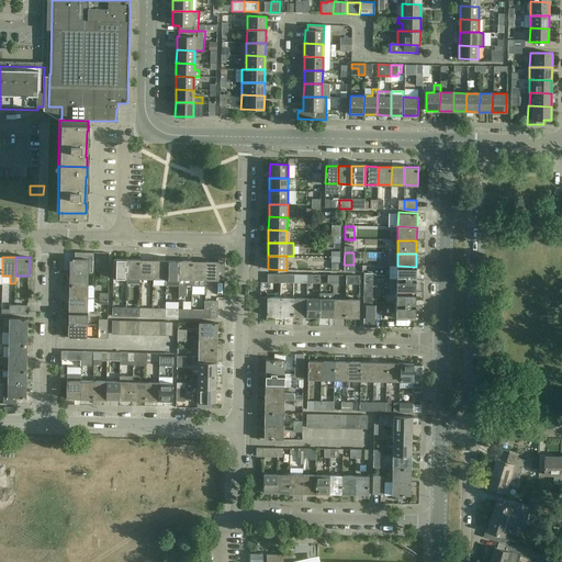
[(69,258),(69,271),(88,272),(88,259),(69,258)]
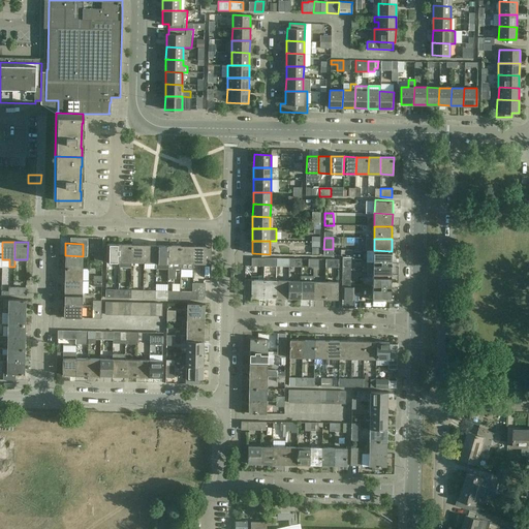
[(106,261),(119,261),(120,244),(106,244),(106,261)]
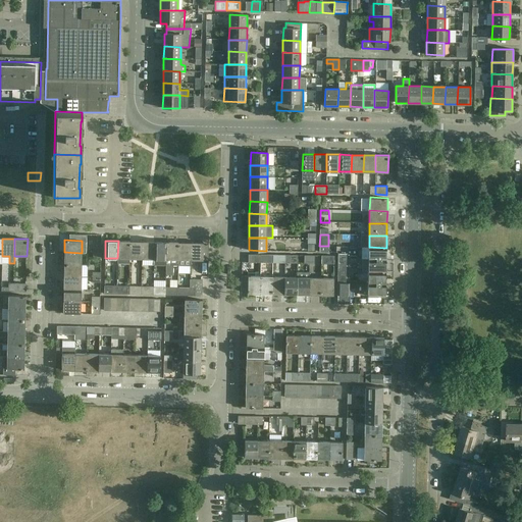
[(129,264),(129,258),(131,242),(118,241),(117,258),(117,264),(129,264)]
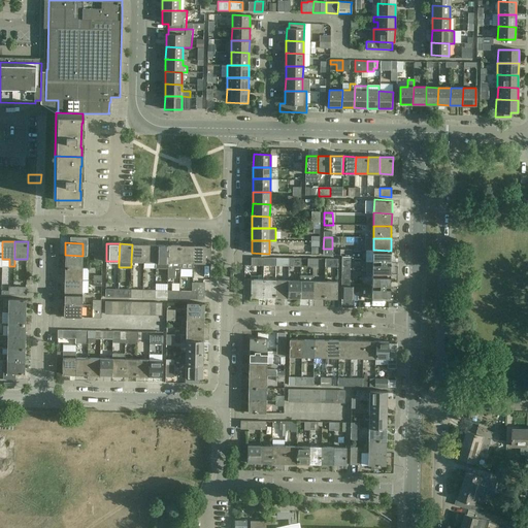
[(131,261),(143,262),(143,244),(132,244),(131,261)]
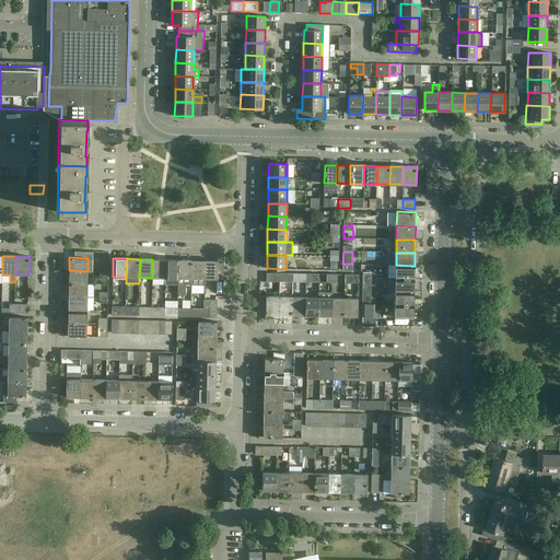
[(152,278),(165,278),(165,259),(152,259),(152,278)]
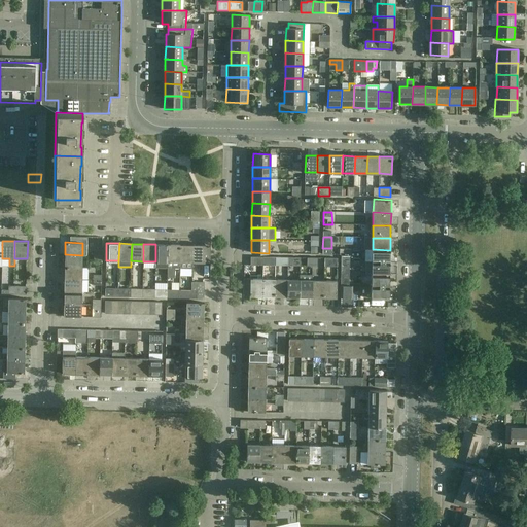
[(155,261),(168,261),(168,244),(155,244),(155,261)]
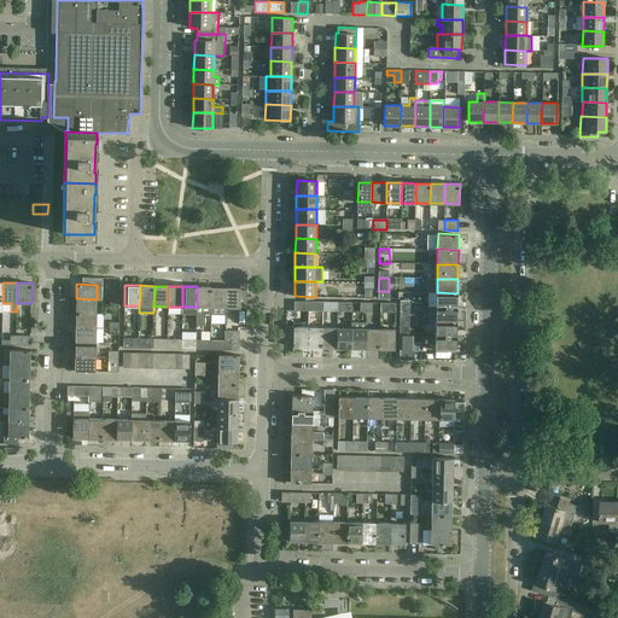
[(197,286),(197,307),(197,325),(205,325),(205,314),(210,315),(211,287),(197,286)]
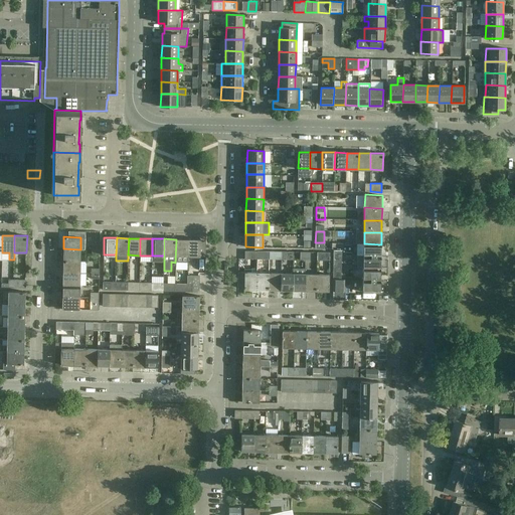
[(188,239),(176,239),(175,263),(188,263),(188,256),(188,239)]
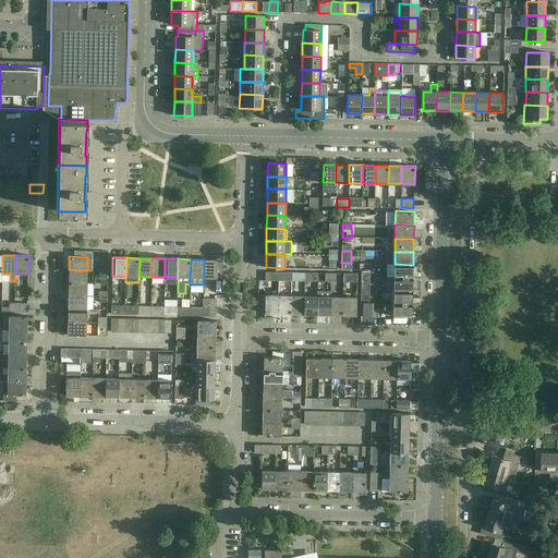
[(217,259),(204,259),(204,278),(222,278),(223,262),(217,262),(217,259)]
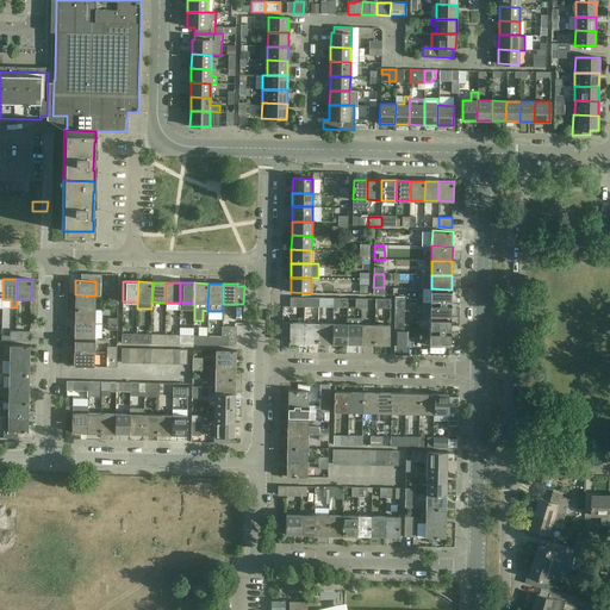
[(431,288),(430,303),(450,304),(452,290),(431,288)]
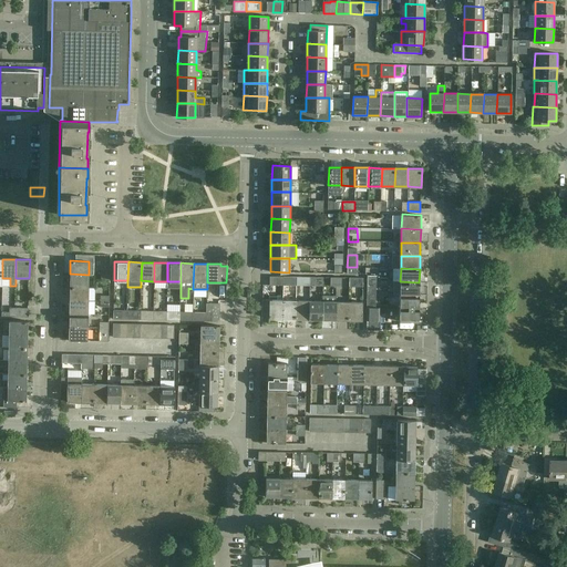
[(70,274),(70,287),(89,287),(89,275),(70,274)]
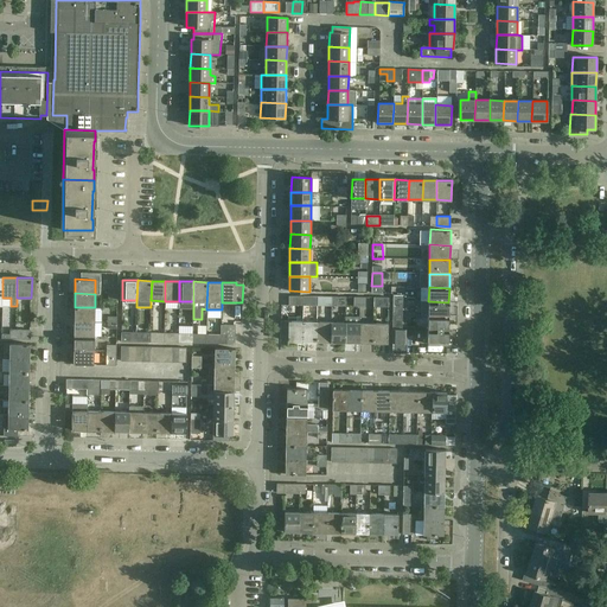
[(288,296),(288,306),(302,306),(304,296),(288,296)]
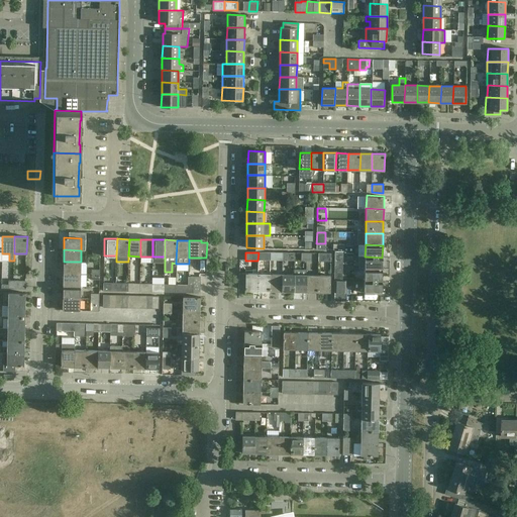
[(270,252),(259,252),(257,261),(270,261),(270,252)]
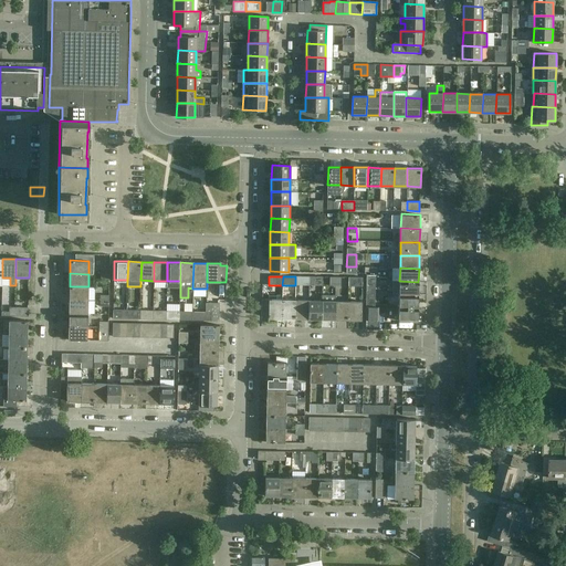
[(310,278),(295,276),(295,285),(308,286),(310,278)]
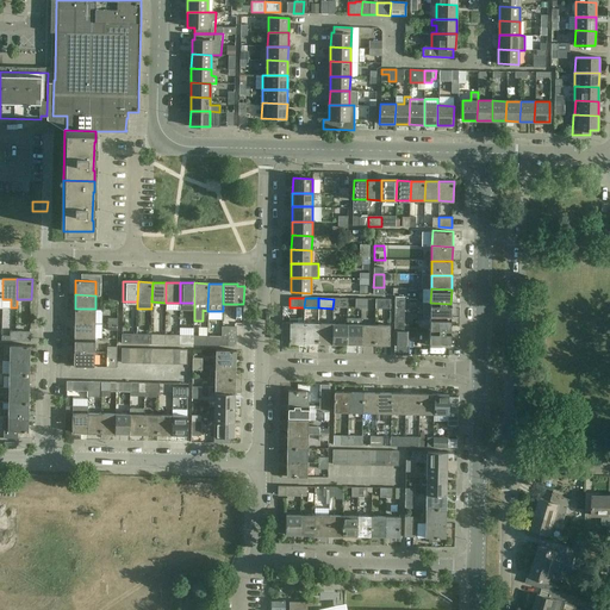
[(356,309),(361,309),(361,299),(356,298),(356,299),(352,299),(352,303),(356,303),(356,309)]
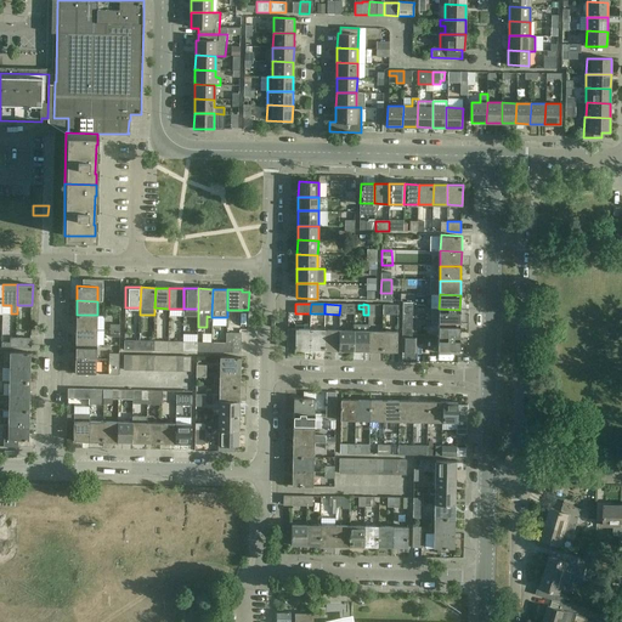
[(354,305),(340,305),(339,315),(354,315),(354,305)]
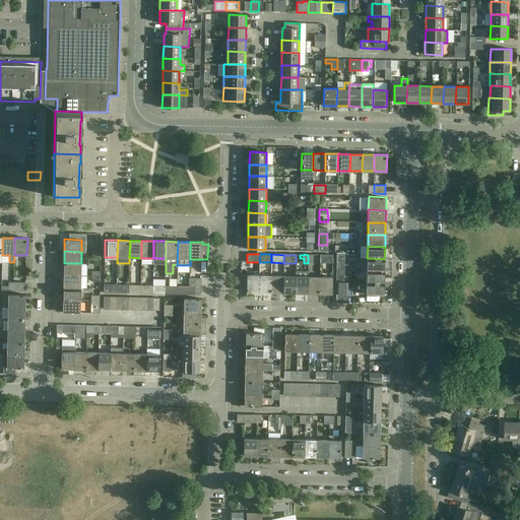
[(333,263),(333,255),(320,255),(320,263),(333,263)]
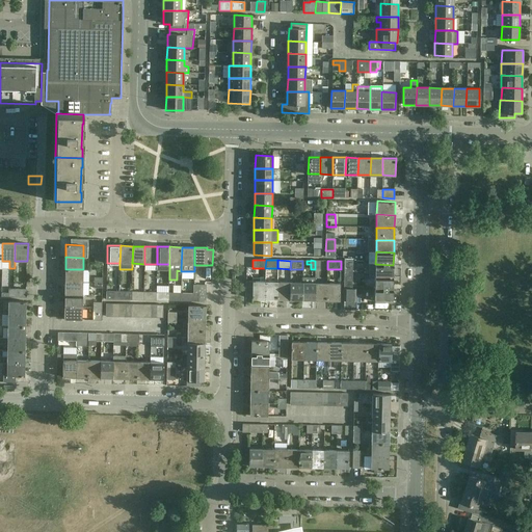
[(353,264),(344,263),(344,269),(344,276),(352,276),(352,269),(353,269),(353,264)]
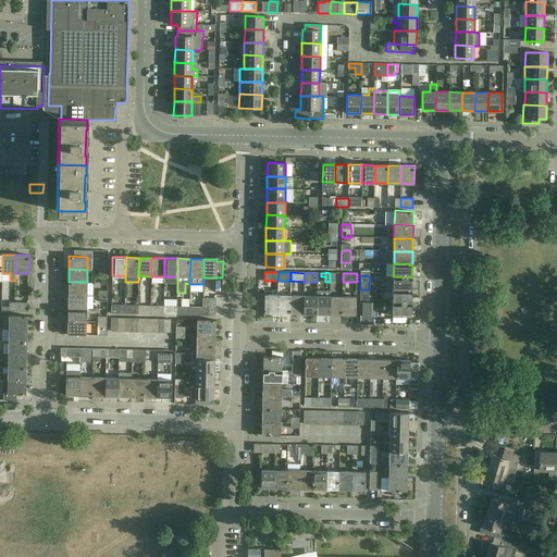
[(393,276),(393,289),(411,291),(411,277),(393,276)]
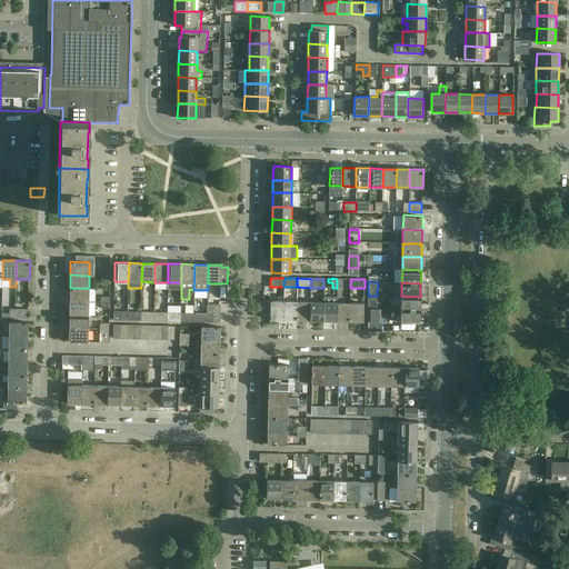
[(70,288),(70,301),(88,301),(89,288),(70,288)]
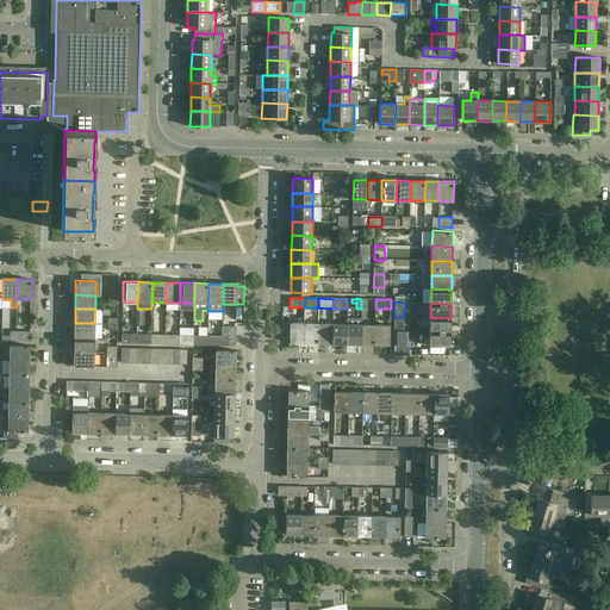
[(163,310),(162,325),(173,327),(174,311),(163,310)]
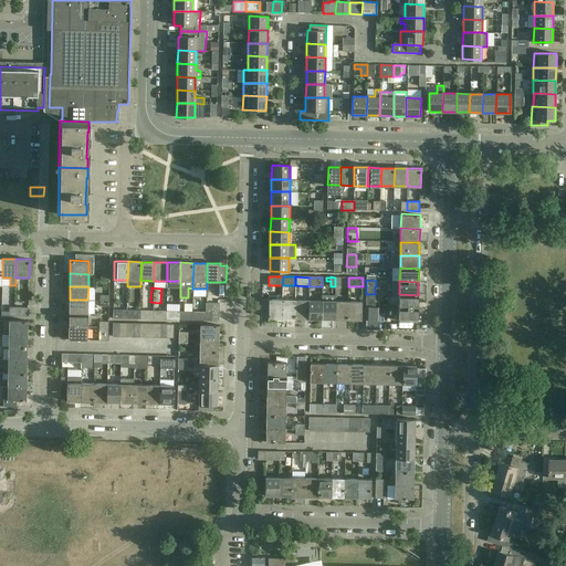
[(321,320),(334,320),(335,301),(335,295),(322,294),(322,301),(321,320)]
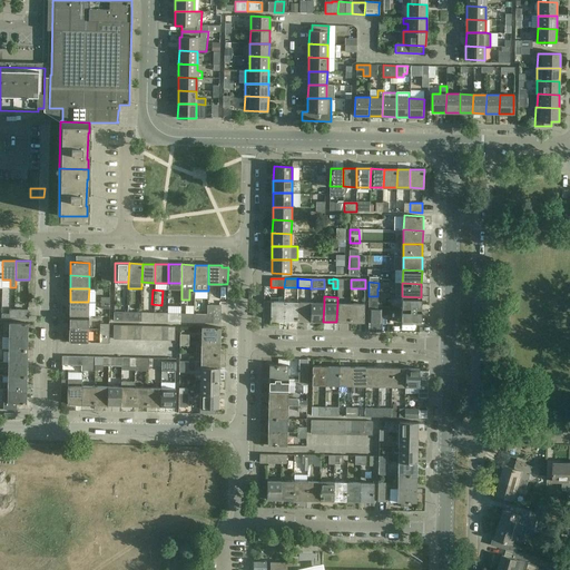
[(369,296),(369,308),(377,308),(377,296),(369,296)]
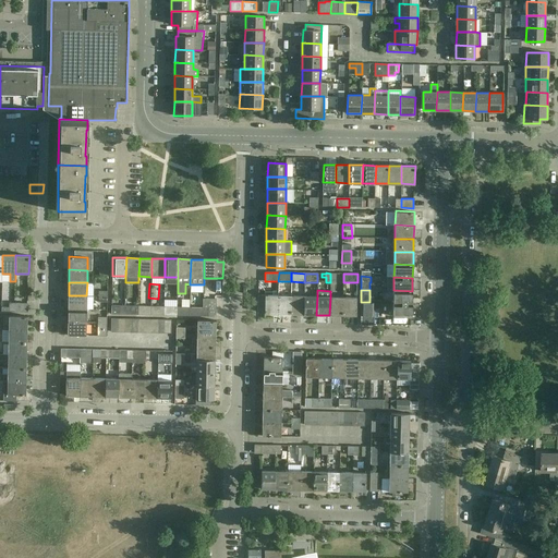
[(412,291),(393,290),(393,303),(412,303),(412,291)]
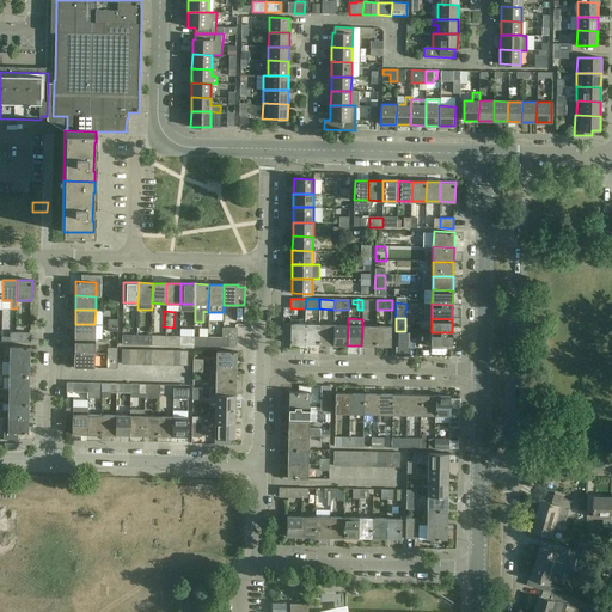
[(75,324),(74,338),(95,338),(95,324),(75,324)]
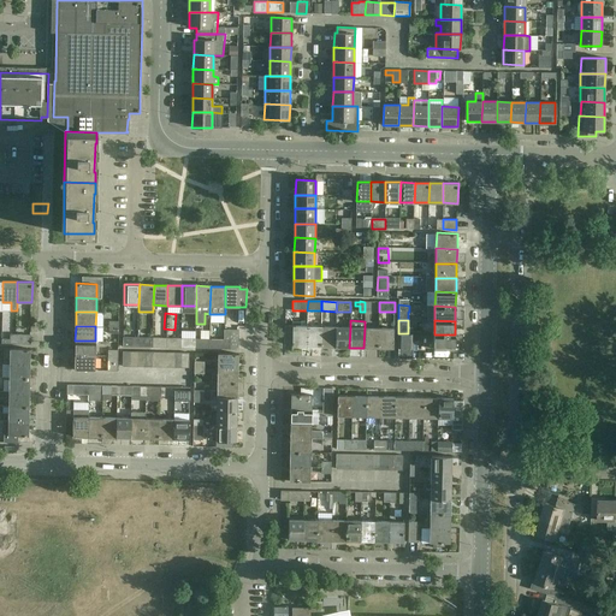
[(292,347),(307,347),(307,326),(292,326),(292,347)]
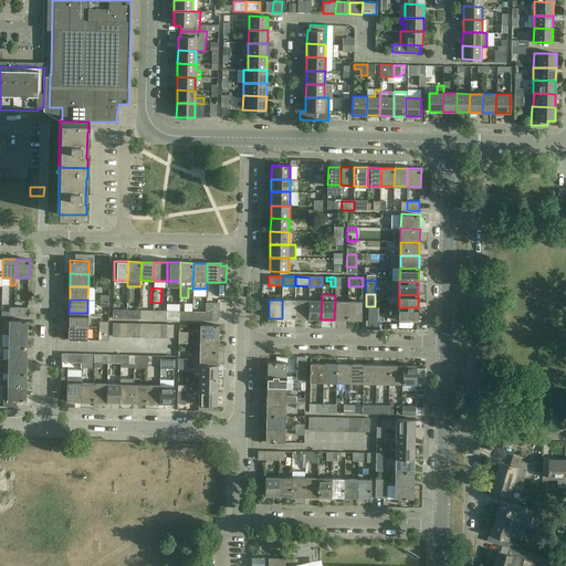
[(282,318),(294,318),(295,300),(282,300),(282,318)]
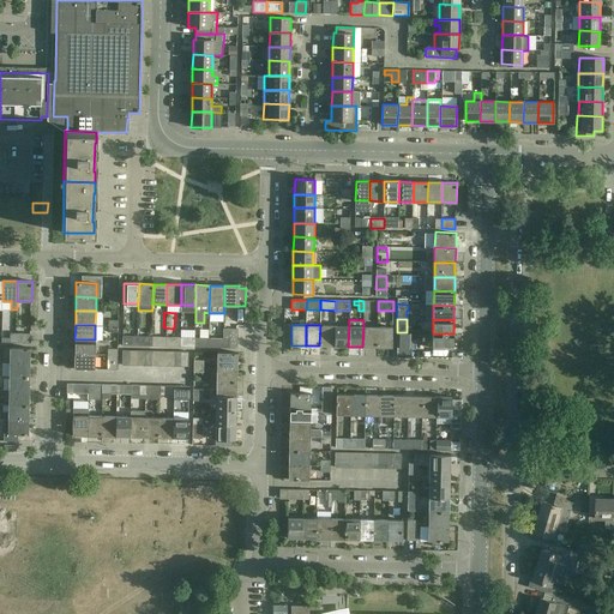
[(319,345),(335,345),(335,326),(320,325),(319,345)]
